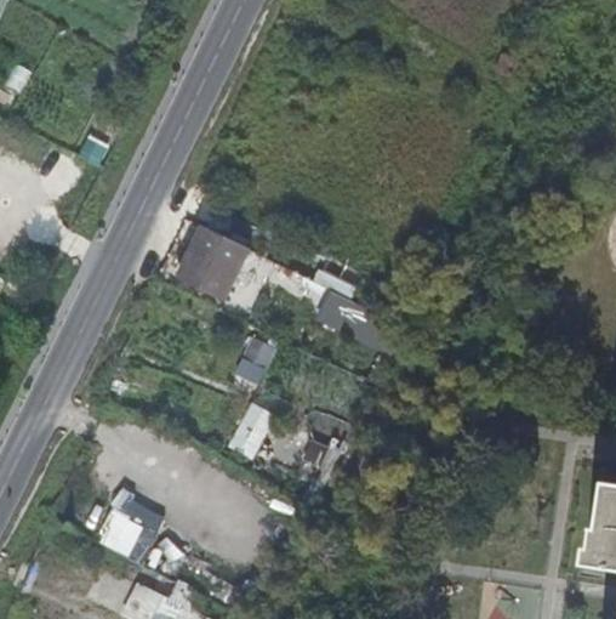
[(247,253),(201,231),(177,278),(223,301),(247,253)]
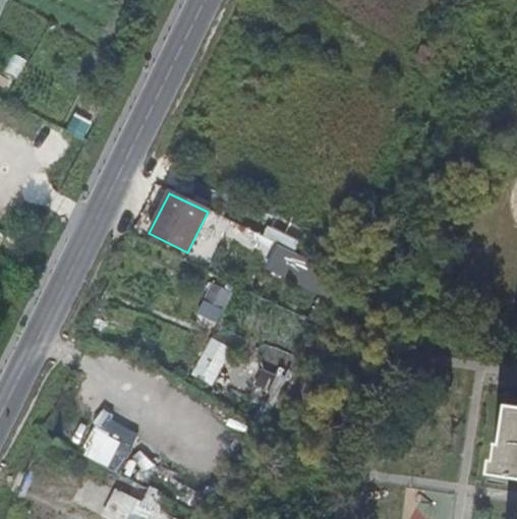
[(0,252),(2,253),(8,237),(0,233),(0,252)]
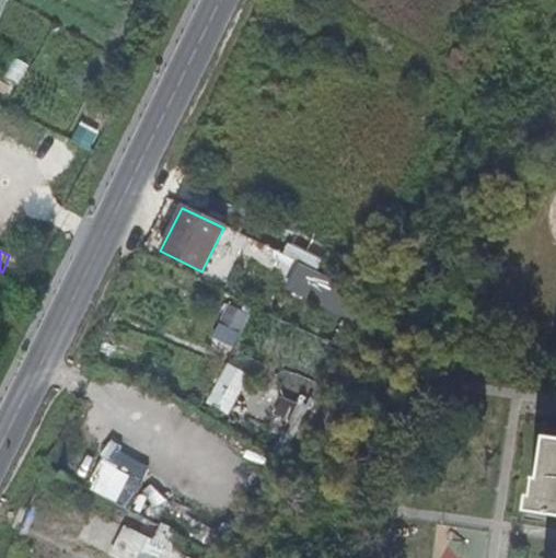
[(335,314),(347,289),(298,266),(285,290),(335,314)]
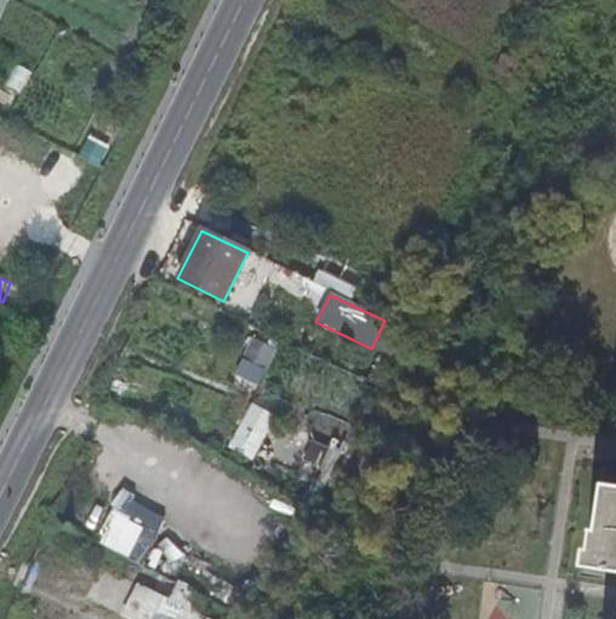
[(239,358),(264,372),(277,350),(251,336),(239,358)]
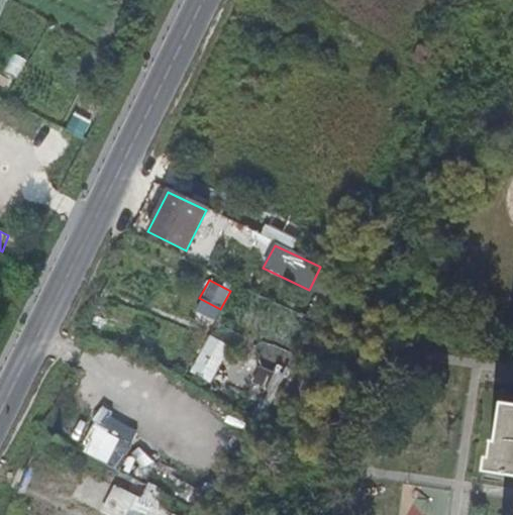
[(210,335),(191,371),(210,381),(229,346),(210,335)]
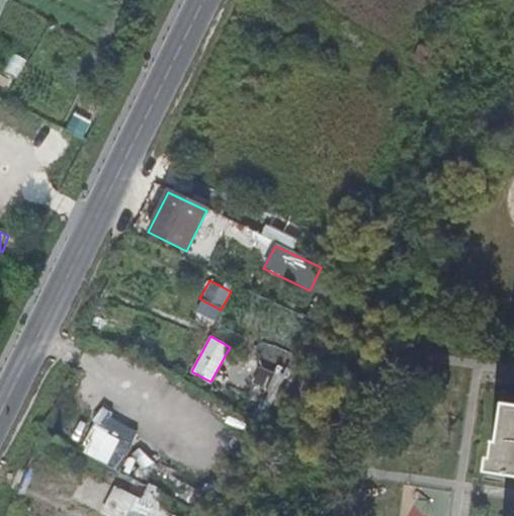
[(252,366),(280,378),(290,355),(262,343),(252,366)]
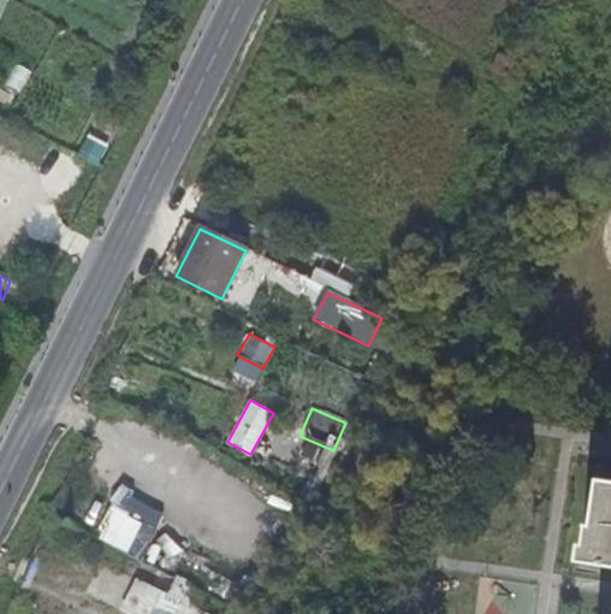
[(610,613),(610,476),(607,476),(599,523),(587,520),(582,558),(610,561),(610,613)]
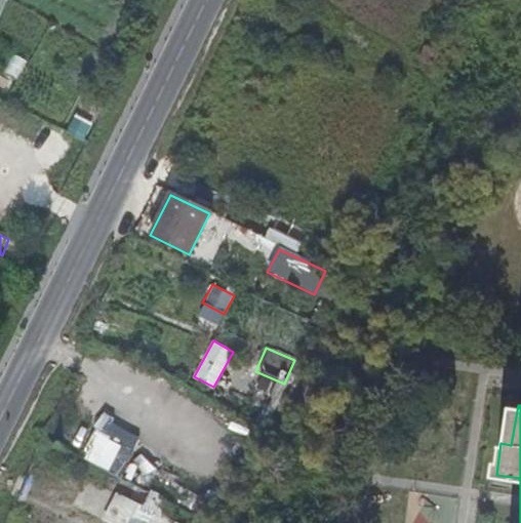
[(79,458),(123,479),(143,437),(99,416),(79,458)]
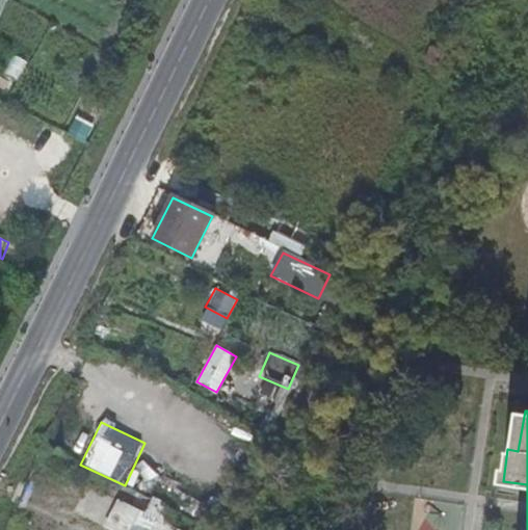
[(180,529),(168,524),(176,509),(152,499),(146,512),(116,499),(102,529),(180,529)]
